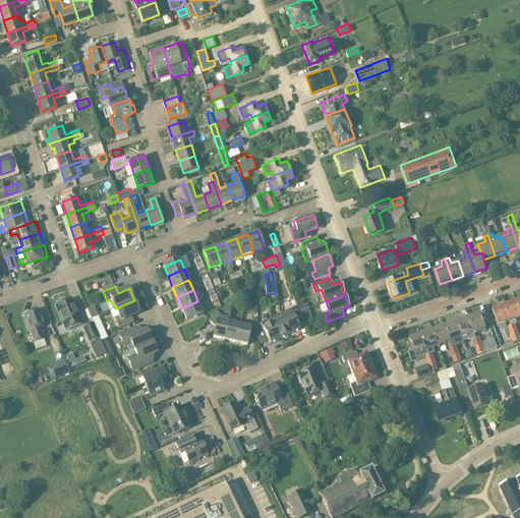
[(56,304),(66,329),(82,322),(72,297),(56,304)]
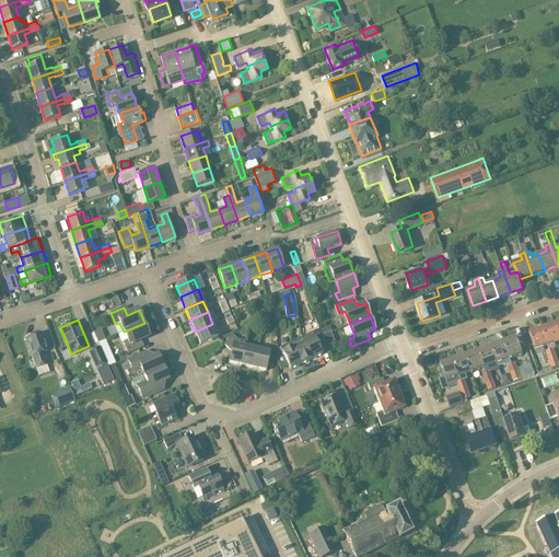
[(558,329),(556,322),(544,326),(549,343),(551,347),(547,348),(550,357),(554,355),(555,357),(558,356),(555,346),(558,345),(556,340),(558,339),(558,329)]
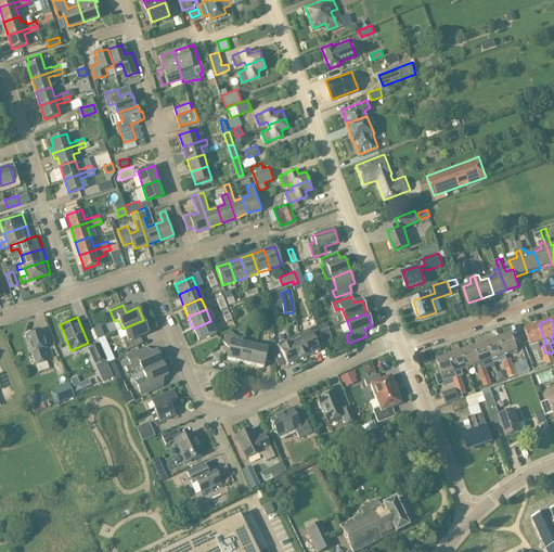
[(143,320),(123,329),(127,337),(123,339),(127,350),(140,344),(138,338),(149,333),(143,320)]
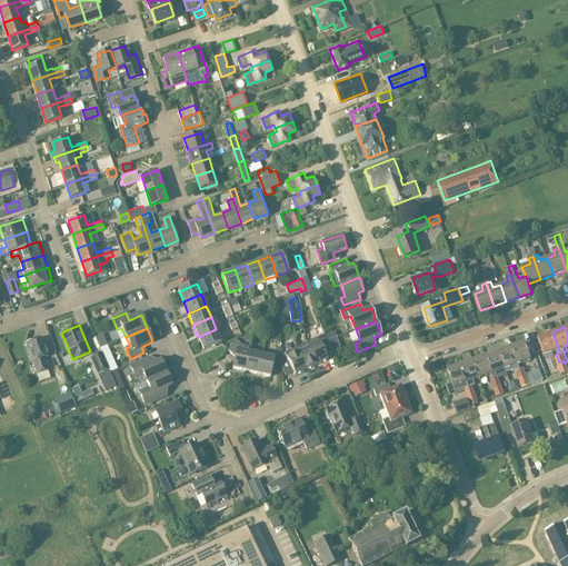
[(216,329),(198,337),(203,350),(221,343),(216,329)]
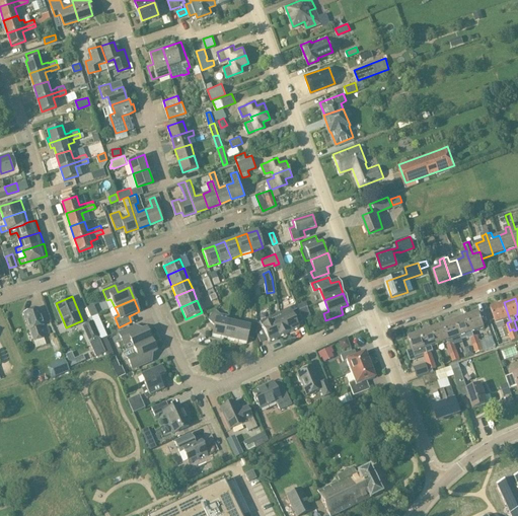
[(497,321),(509,317),(504,302),(492,306),(497,321)]
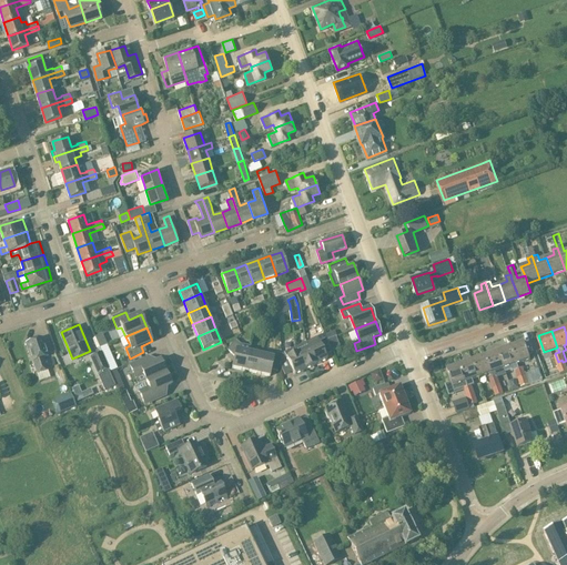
[(310,346),(317,363),(328,359),(325,352),(332,350),(331,349),(327,340),(324,332),(306,340),(310,346)]
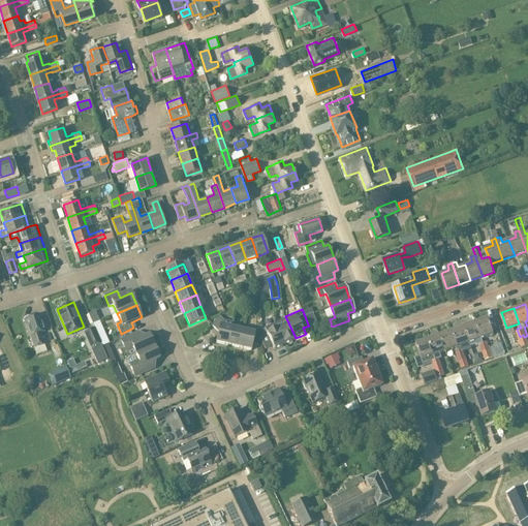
[(30,345),(34,344),(35,346),(45,342),(41,331),(45,330),(39,312),(25,317),(30,334),(31,334),(32,337),(28,339),(30,345)]
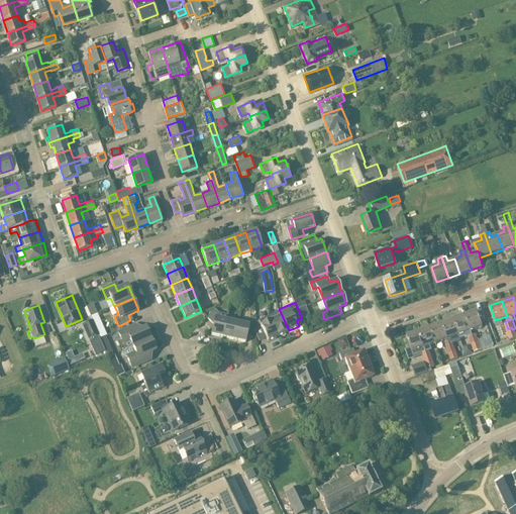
[(302,317),(308,315),(304,306),(298,309),(301,317),(302,317)]
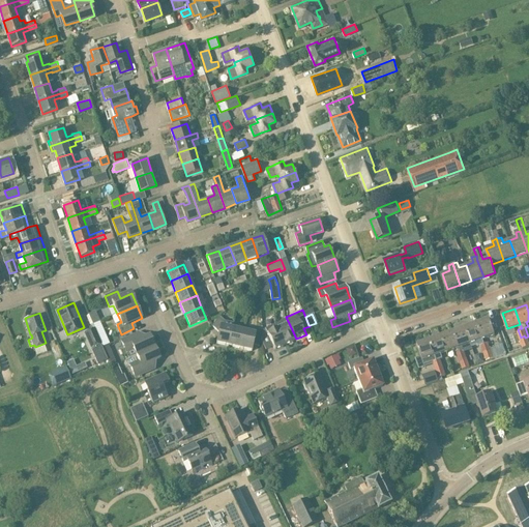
[(217,343),(229,345),(232,333),(233,327),(222,325),(226,320),(222,316),(212,325),(219,331),(217,343)]
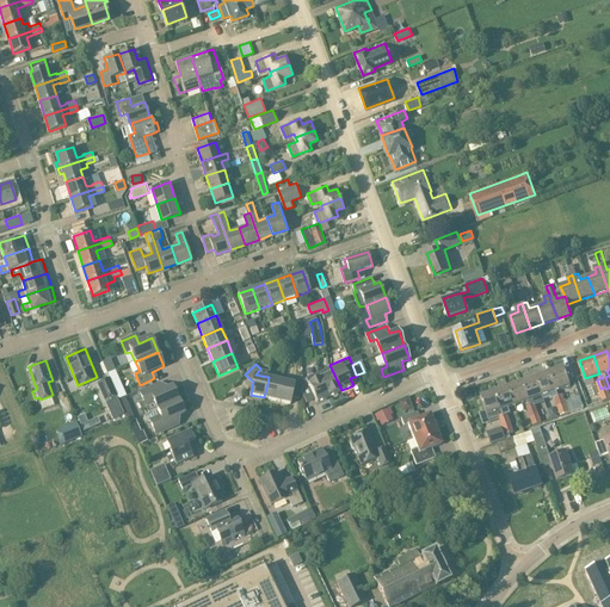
[(566,365),(552,370),(558,388),(572,383),(566,365)]
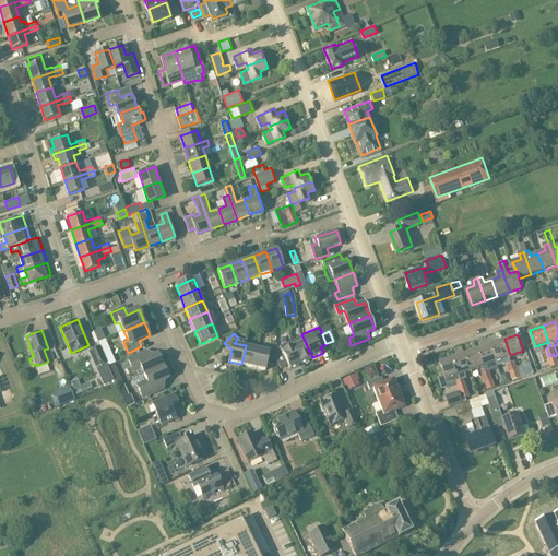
[(505,339),(493,343),(498,359),(503,357),(506,363),(508,362),(512,361),(510,355),(505,339)]
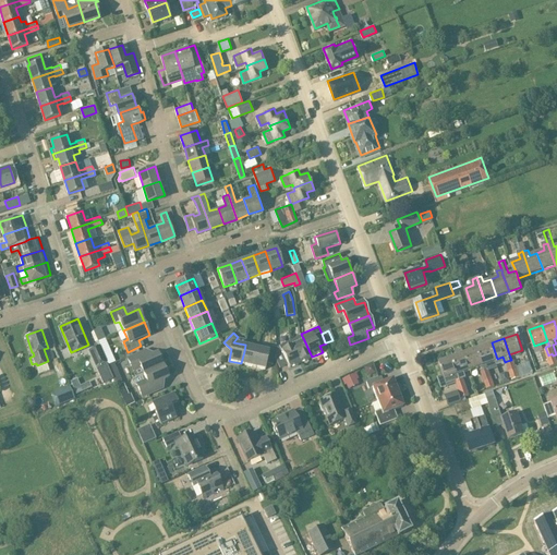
[(291,340),(278,347),(276,357),(281,368),(289,364),(290,368),(301,362),(293,346),(291,340)]
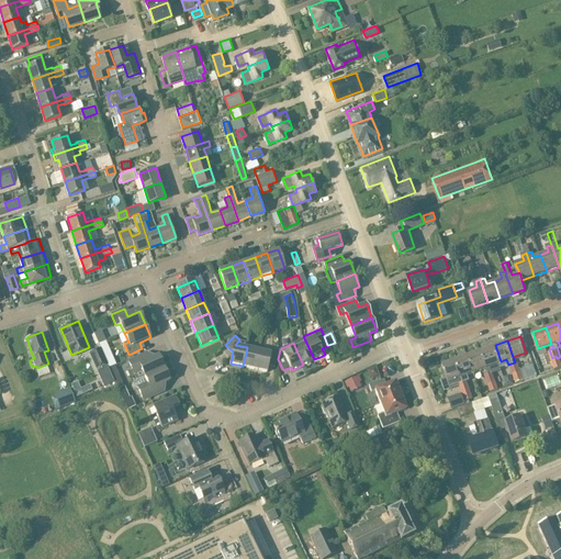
[(306,343),(295,348),(303,365),(314,359),(306,343)]
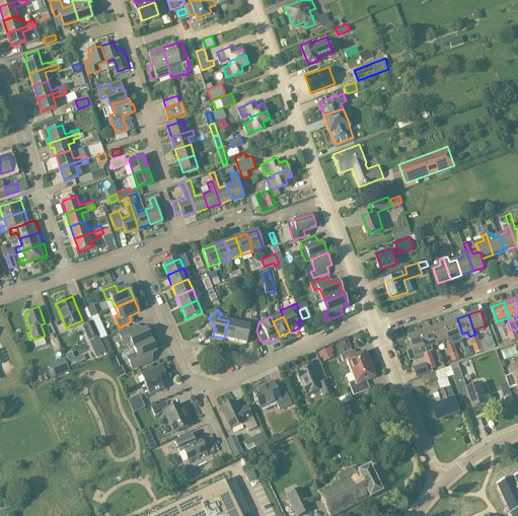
[(457,318),(445,322),(449,334),(450,338),(452,343),(455,342),(456,343),(458,342),(457,341),(462,339),(461,334),(462,334),(457,318)]
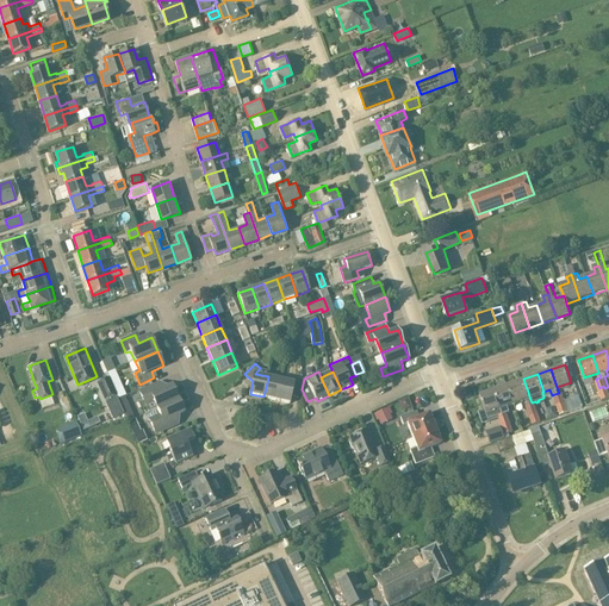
[(118,393),(111,378),(110,375),(98,380),(106,398),(118,393)]
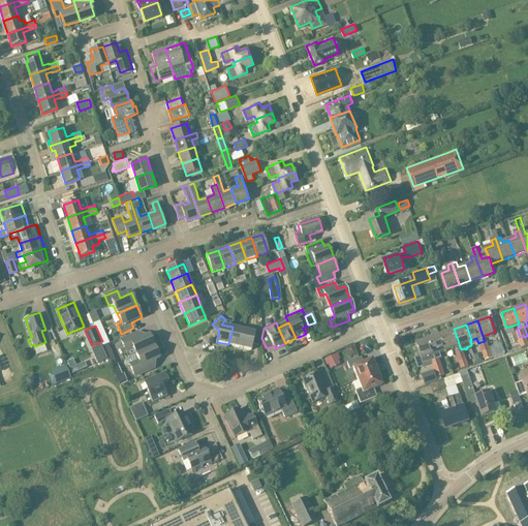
[(244,330),(233,327),(231,333),(228,344),(241,347),(244,330)]
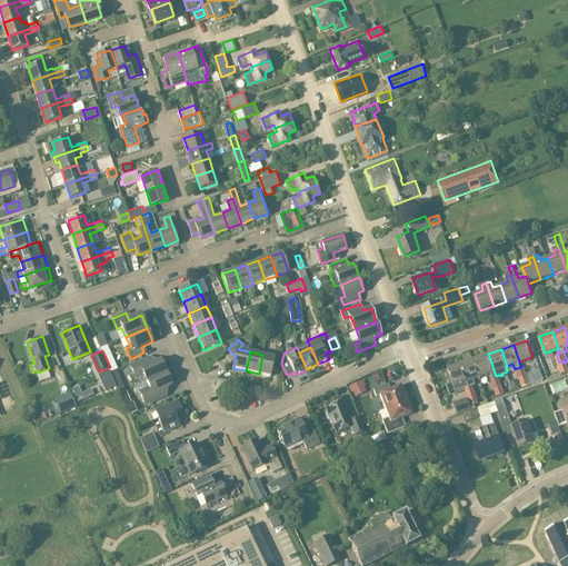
[(276,357),(262,355),(259,374),(271,376),(275,365),(280,366),(281,364),(284,354),(277,353),(276,357)]
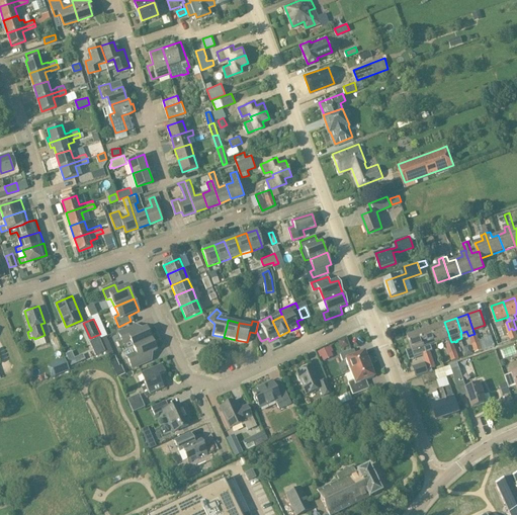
[(444,322),(432,326),(438,341),(449,337),(444,322)]
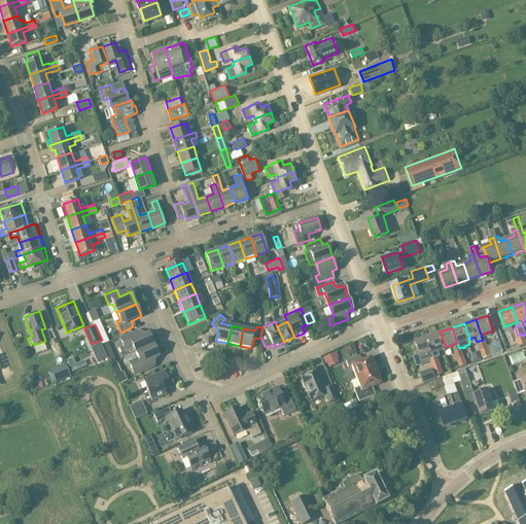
[(128,357),(137,354),(154,346),(149,335),(142,338),(139,329),(119,338),(128,357)]
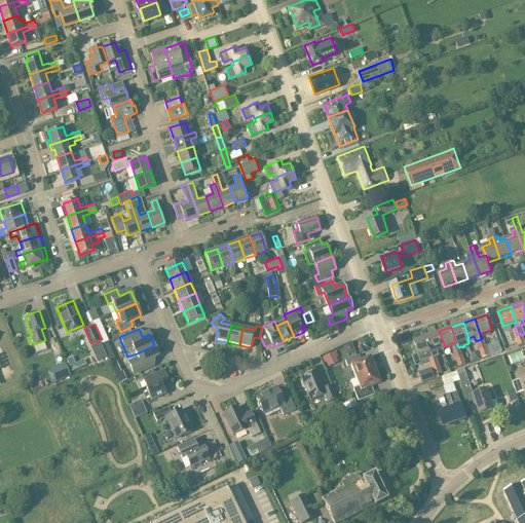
[(439,331),(427,335),(433,350),(445,346),(439,331)]
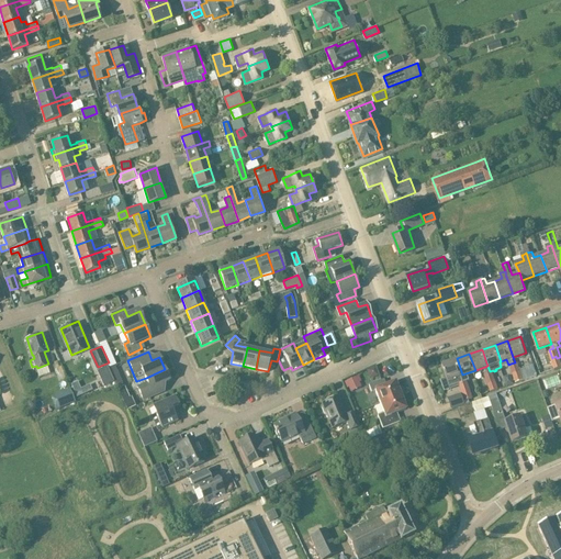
[(460,382),(463,391),(467,389),(467,388),(470,387),(468,379),(464,380),(462,375),(457,358),(444,364),(450,386),(460,382)]
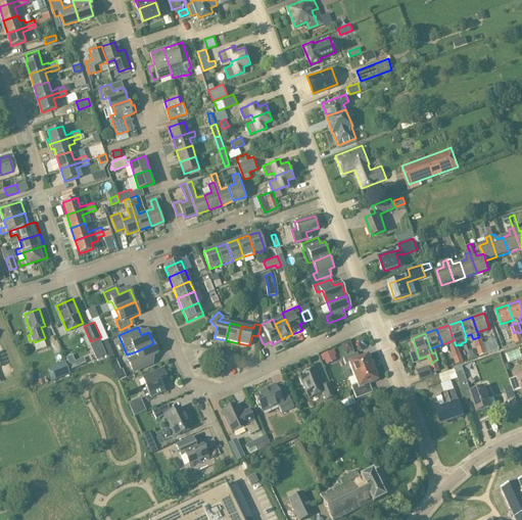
[(482,345),(485,344),(483,336),(475,338),(477,343),(481,342),(482,345)]
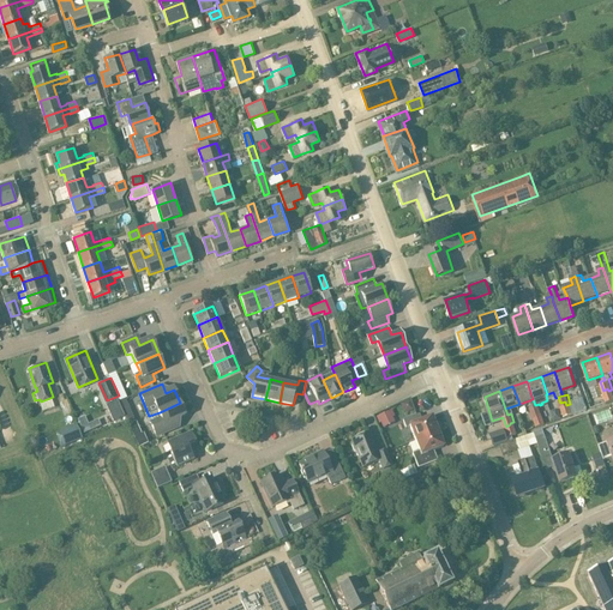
[(406,411),(415,405),(409,396),(400,402),(406,411)]
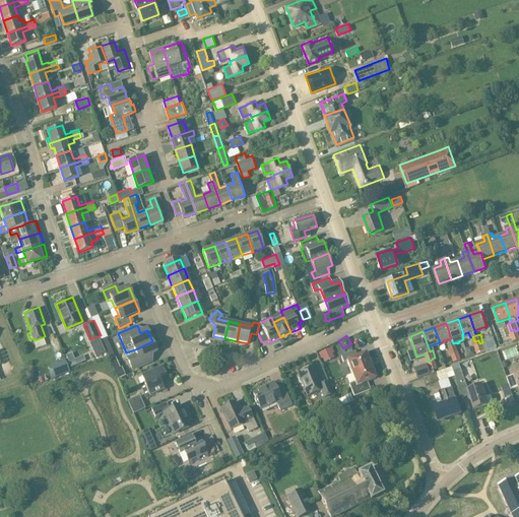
[(107,350),(101,337),(90,341),(96,356),(107,350)]
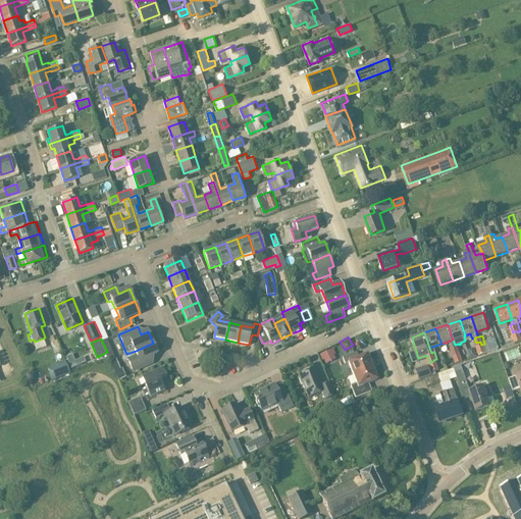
[(480,342),(476,343),(479,354),(487,351),(484,344),(481,345),(480,342)]
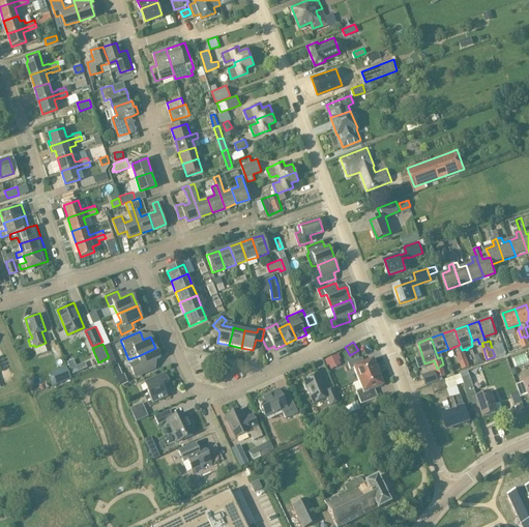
[(155,348),(138,356),(140,360),(130,364),(136,377),(155,369),(152,362),(160,359),(155,348)]
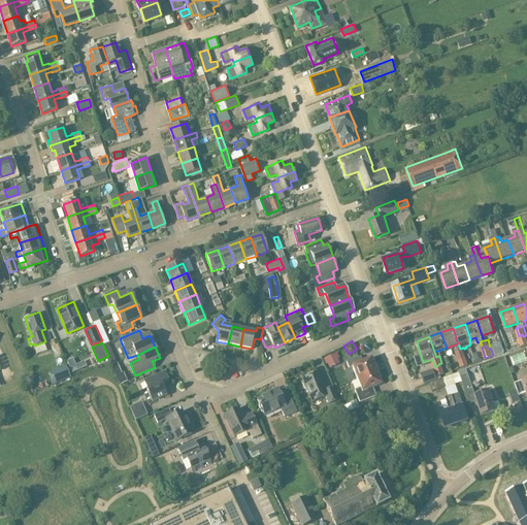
[(456,350),(459,358),(463,357),(462,356),(466,355),(464,349),(463,348),(460,349),(456,350)]
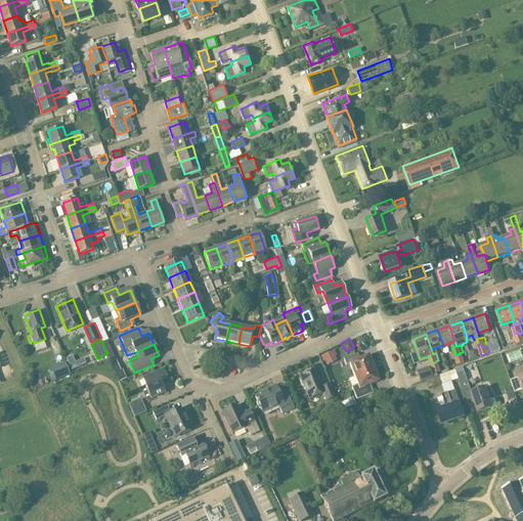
[(334,347),(320,353),(325,363),(339,358),(334,347)]
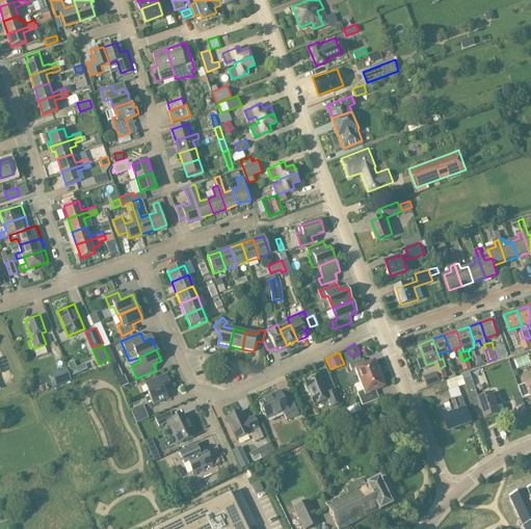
[(520,363),(530,361),(530,353),(518,356),(520,363)]
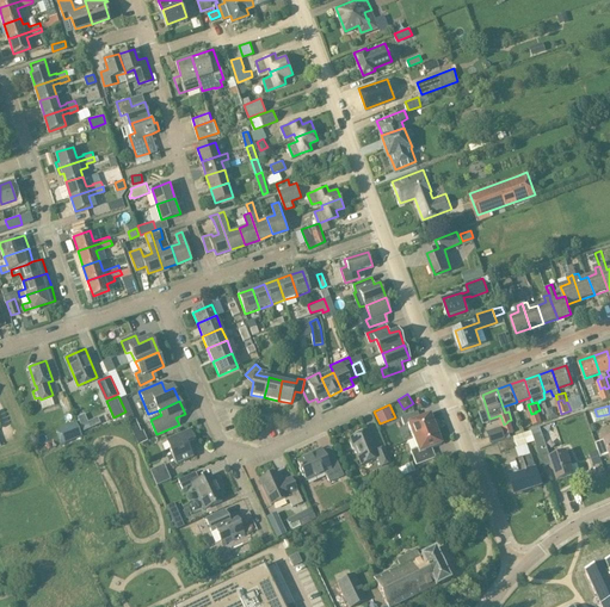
[(416,438),(437,429),(431,414),(419,419),(417,412),(402,417),(405,425),(410,422),(416,438)]
